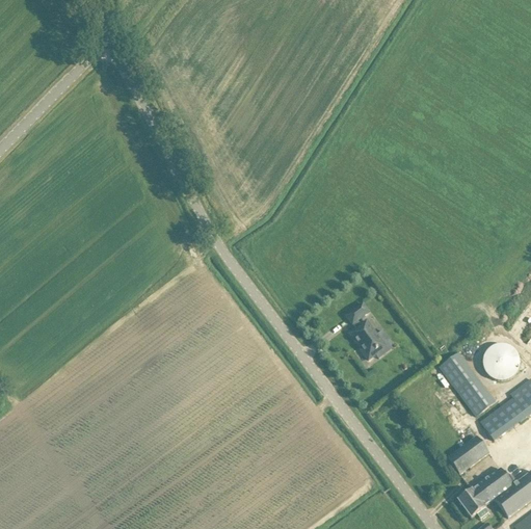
[(357,327),(351,332),(363,346),(361,347),(369,359),(376,353),(375,351),(386,344),(367,319),(362,323),(359,319),(370,311),(364,302),(347,315),(353,323),(353,322),(357,327)]
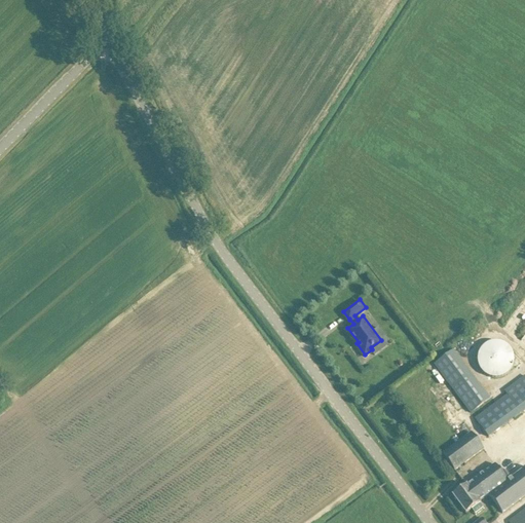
[(480,367),(484,371),(490,374),(496,375),(502,373),(508,370),(512,366),(514,360),(515,353),(513,347),(509,342),(502,339),(496,337),(491,338),(486,340),(481,344),(478,349),(477,355),(478,361),(480,367)]
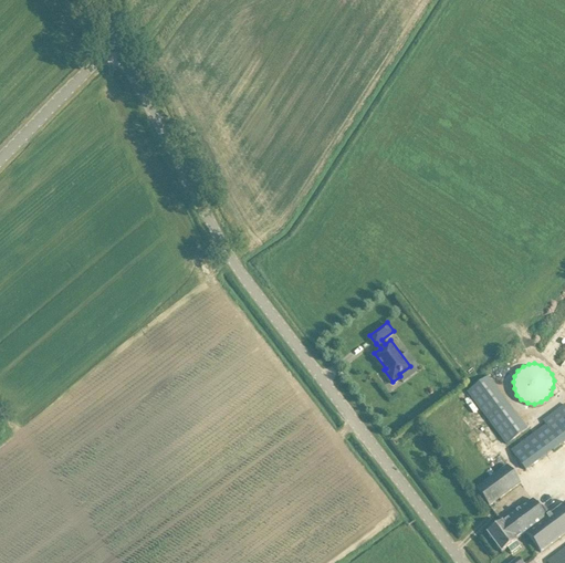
[(468,389),(506,441),(531,424),(491,372),(468,389)]
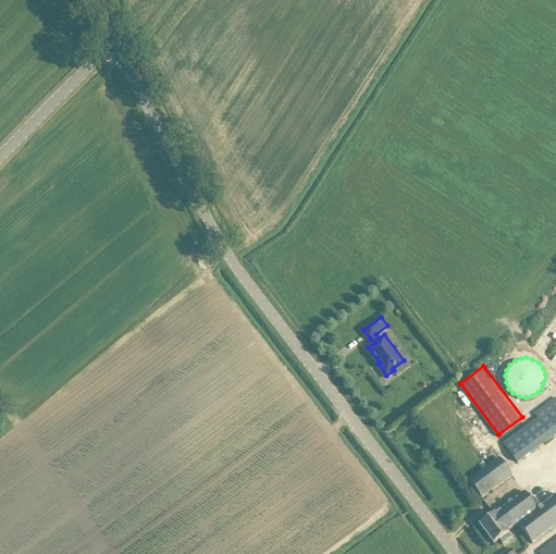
[(555,402),(504,440),(518,460),(555,432),(555,402)]
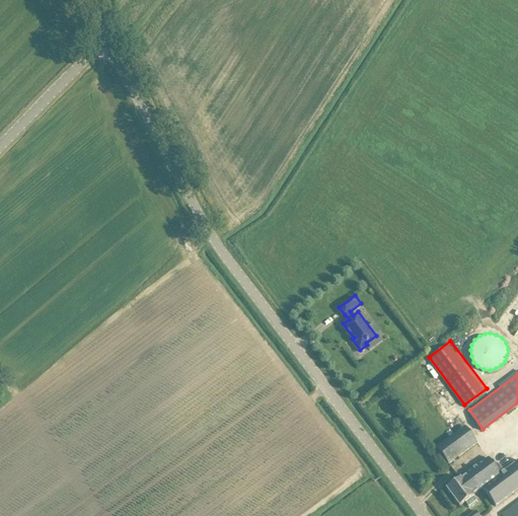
[(437,446),(449,462),(477,441),(466,425),(437,446)]
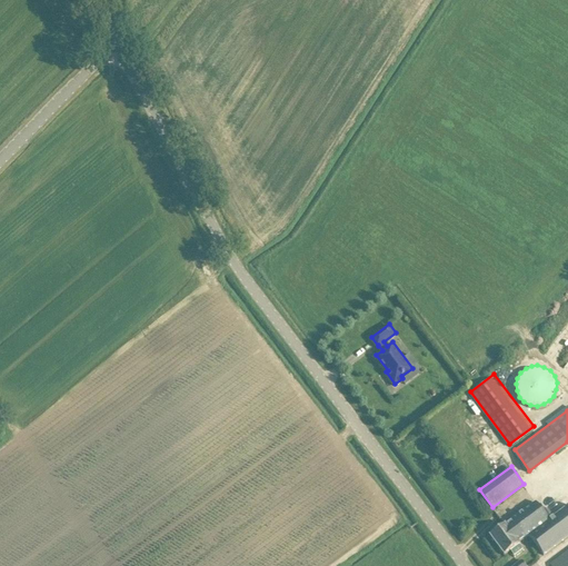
[(536,499),(490,534),(505,553),(510,548),(516,555),(525,548),(519,542),(530,534),(544,553),(567,535),(567,506),(549,518),(536,499)]
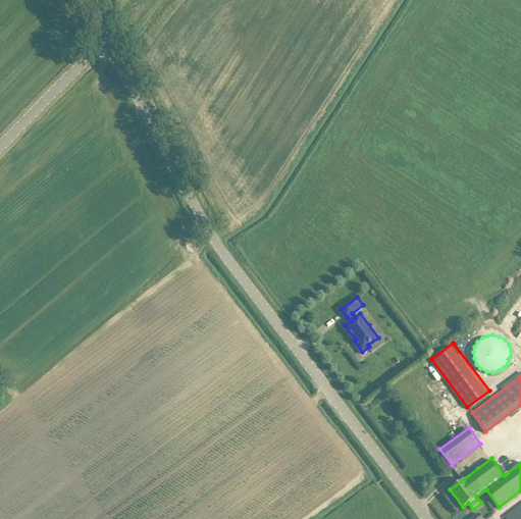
[(520,504),(506,515),(508,518),(520,518),(520,504)]
